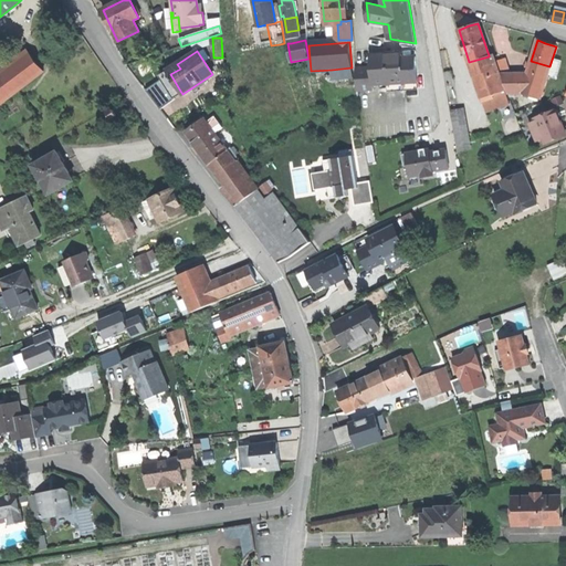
[(355,67),(357,88),(373,87),(373,84),(387,83),(387,88),(418,86),(416,55),(402,56),(402,53),(392,54),(386,54),(386,52),(370,53),(371,66),(355,67)]
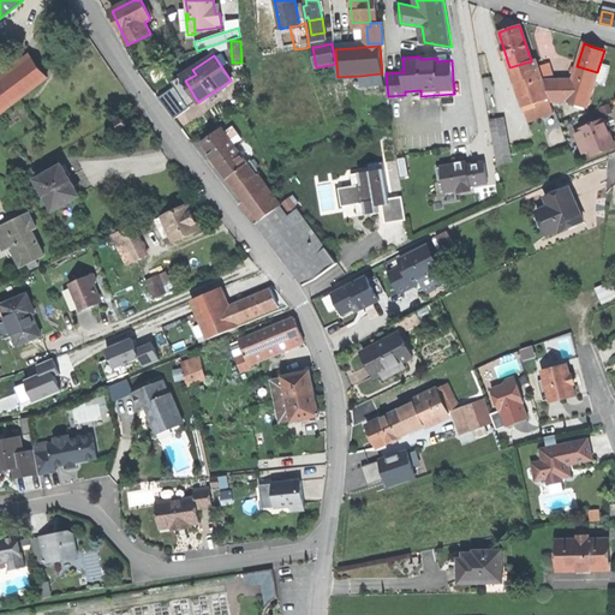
[(34,58),(21,69),(34,87),(47,76),(34,58)]
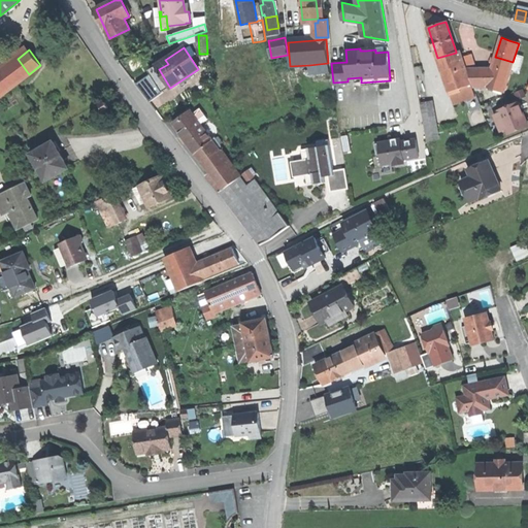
[(460,51),(456,52),(456,53),(437,58),(441,70),(464,63),(460,51)]
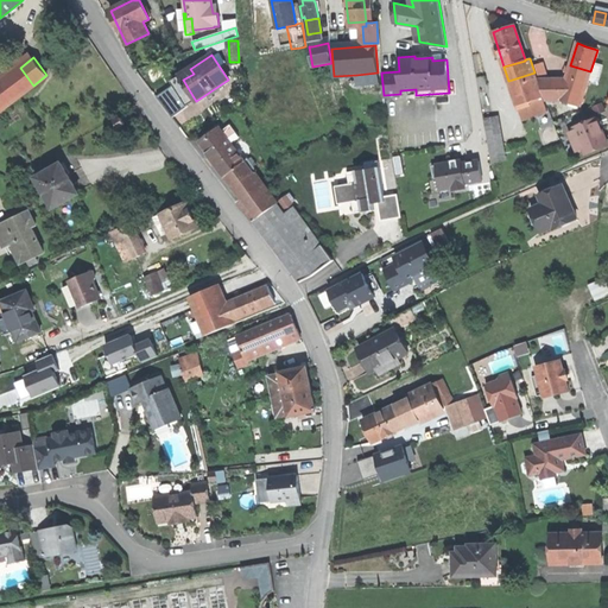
[(532,63),(536,73),(544,70),(540,61),(532,63)]
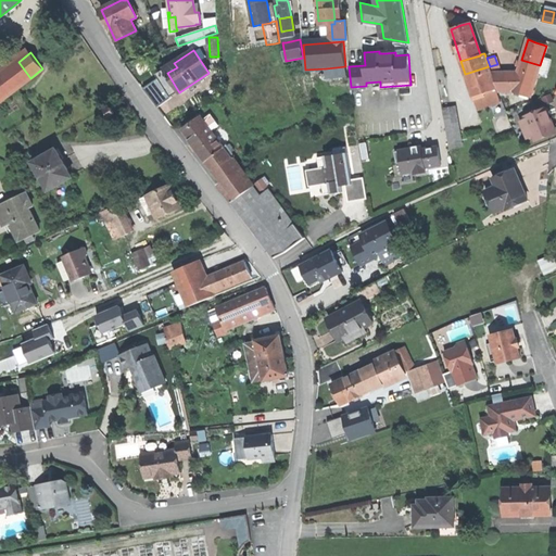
[(539,71),(540,65),(521,60),(518,72),(515,80),(533,87),(539,71)]
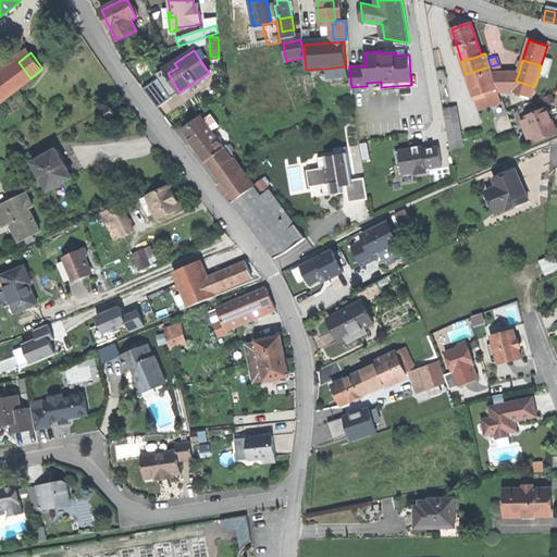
[(19,62),(0,76),(0,86),(8,96),(31,78),(19,62)]
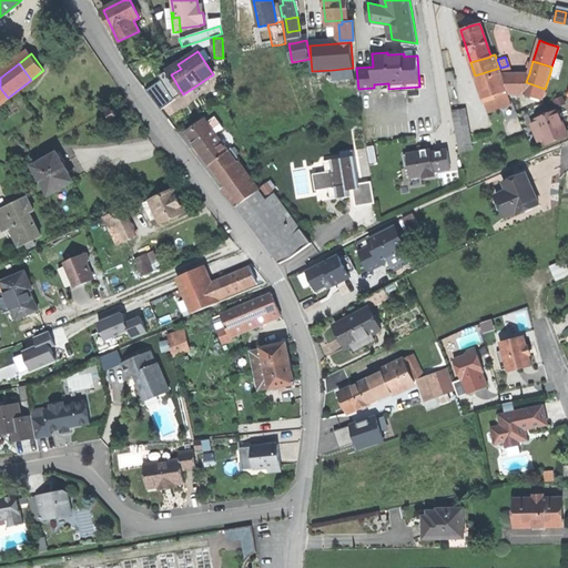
[(168,71),(171,74),(181,69),(178,64),(168,71)]
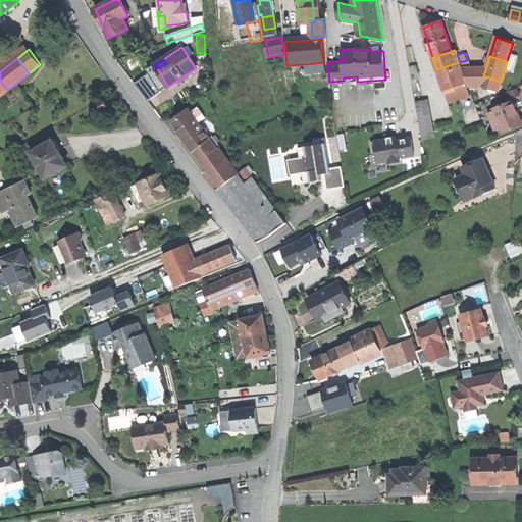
[(325,71),(324,62),(306,64),(307,72),(325,71)]
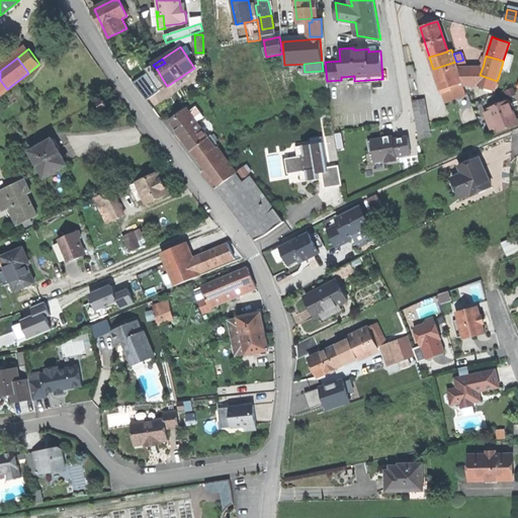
[(459,76),(455,62),(433,69),(436,76),(438,83),(459,76)]
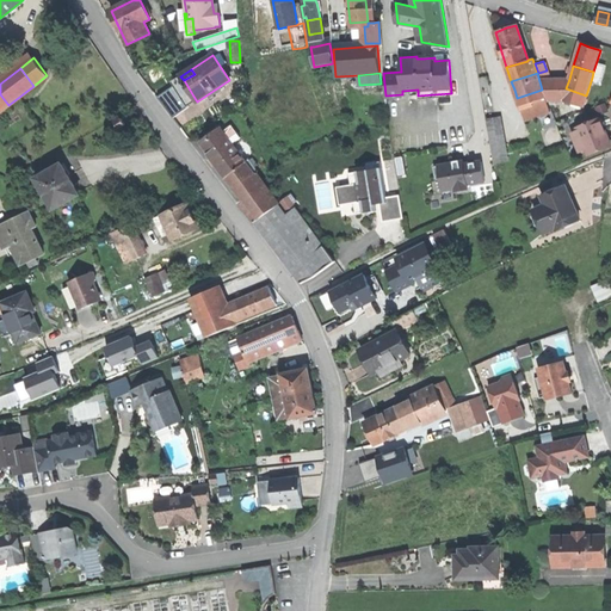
[(603,81),(592,78),(586,96),(591,97),(597,98),(603,81)]
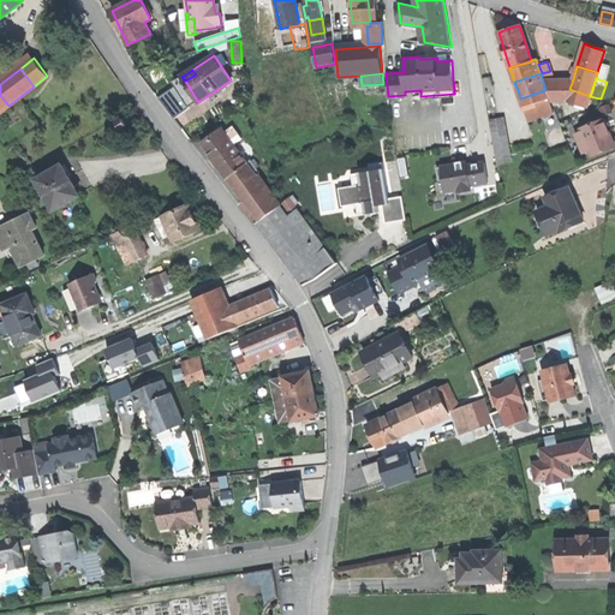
[(591,109),(595,97),(590,96),(569,89),(573,79),(545,79),(551,100),(567,100),(591,109)]
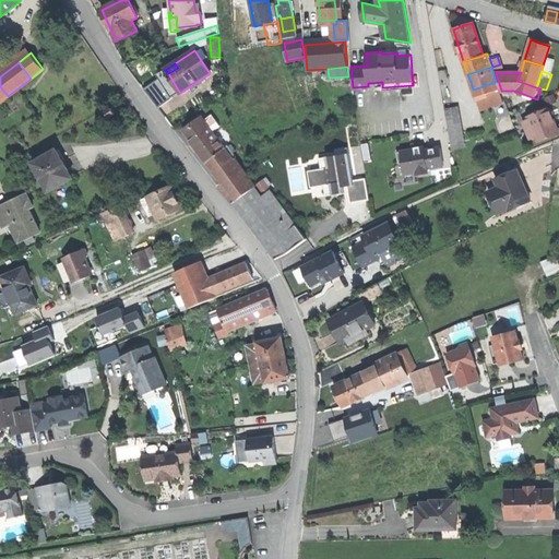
[(170,94),(178,90),(168,73),(161,79),(165,86),(170,94)]
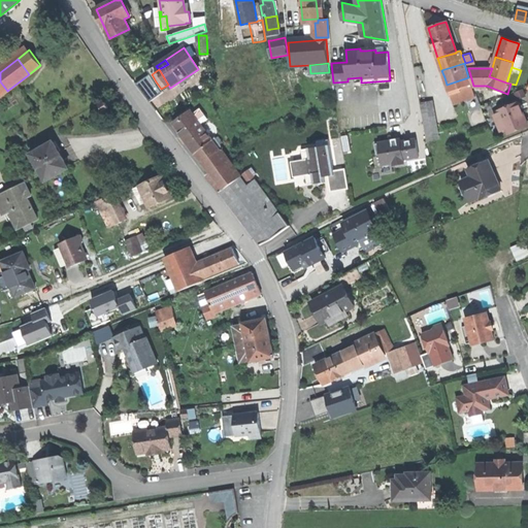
[(471,84),(468,77),(447,85),(449,92),(471,84)]
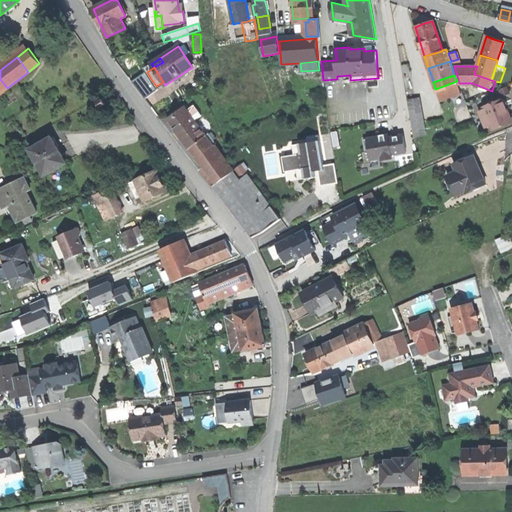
[(461,94),(457,81),(435,89),(439,101),(461,94)]
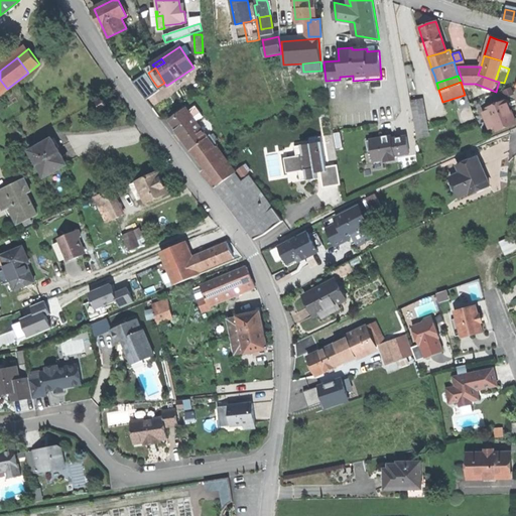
[(426,97),(414,99),(421,136),(433,133),(426,97)]
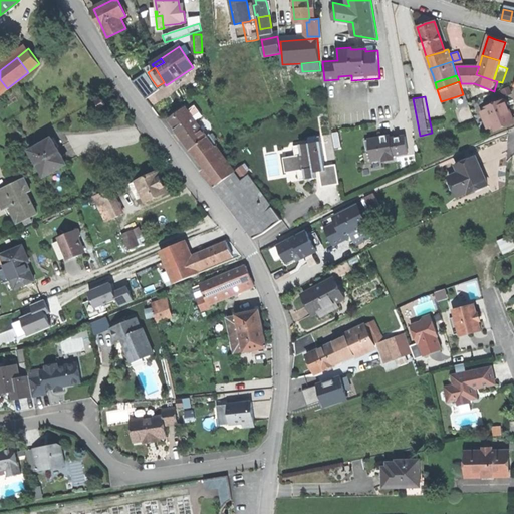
[(98,102),(101,107),(107,104),(104,98),(98,102)]
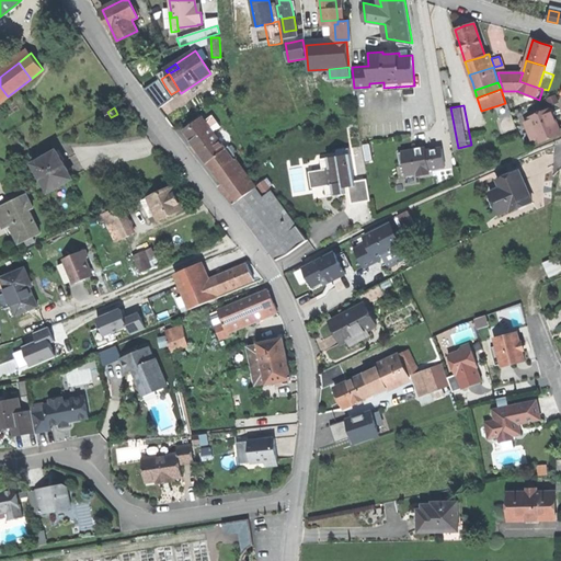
[(550,107),(530,115),(531,118),(539,136),(540,139),(550,136),(560,132),(550,107)]
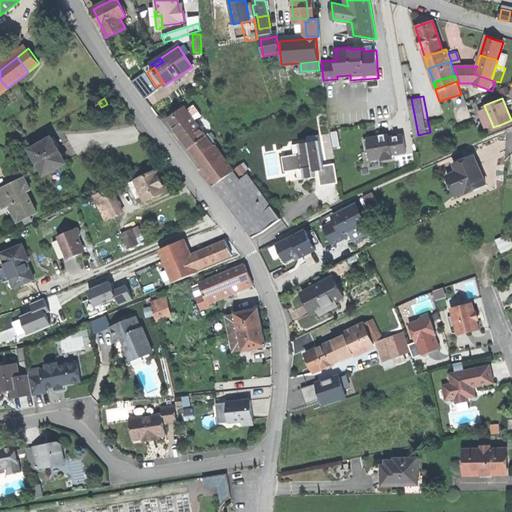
[(185,108),(168,120),(177,132),(180,136),(189,148),(205,136),(185,108)]
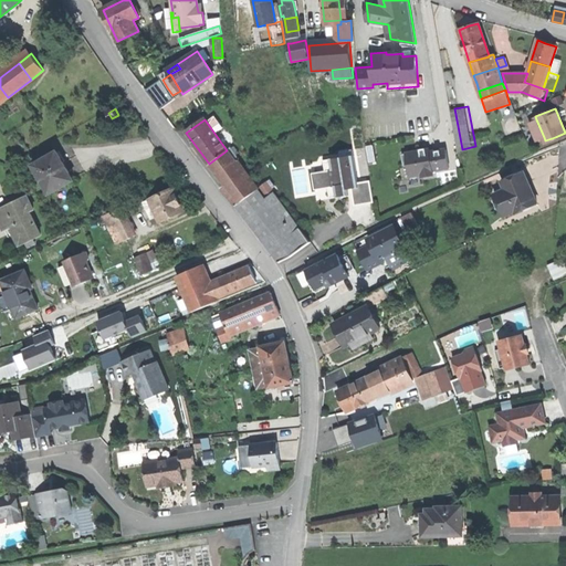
[(537,139),(544,137),(536,119),(531,122),(537,139)]
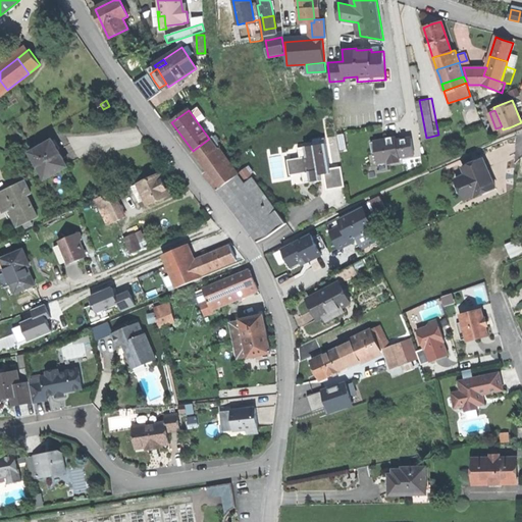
[(349,133),(341,134),(342,148),(349,148),(349,133)]
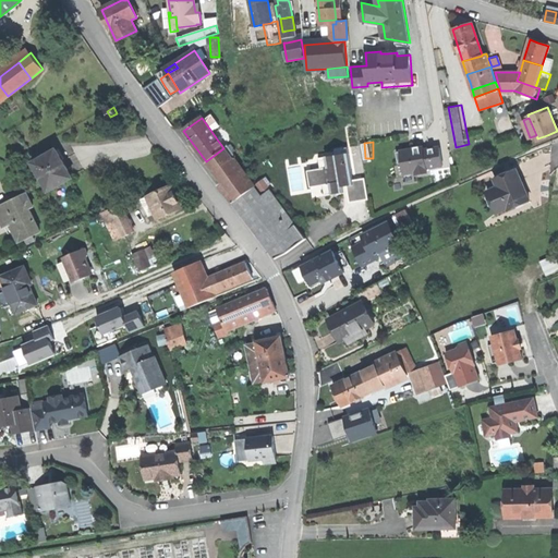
[(227,146),(223,148),(206,161),(214,172),(234,158),(235,157),(227,146)]
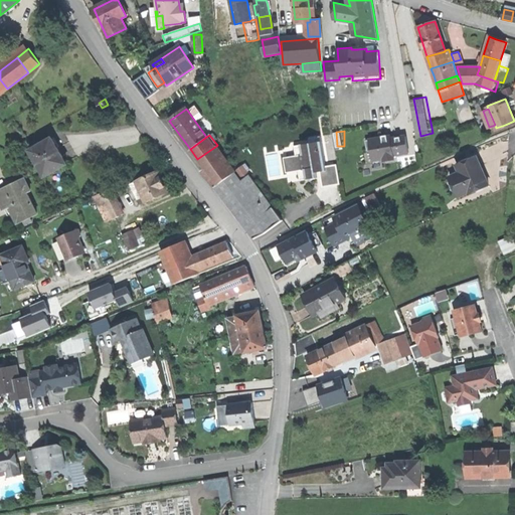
[(389,136),(365,140),(367,150),(370,150),(372,160),(382,158),(383,161),(394,159),(393,155),(408,152),(405,136),(390,138),(389,136)]
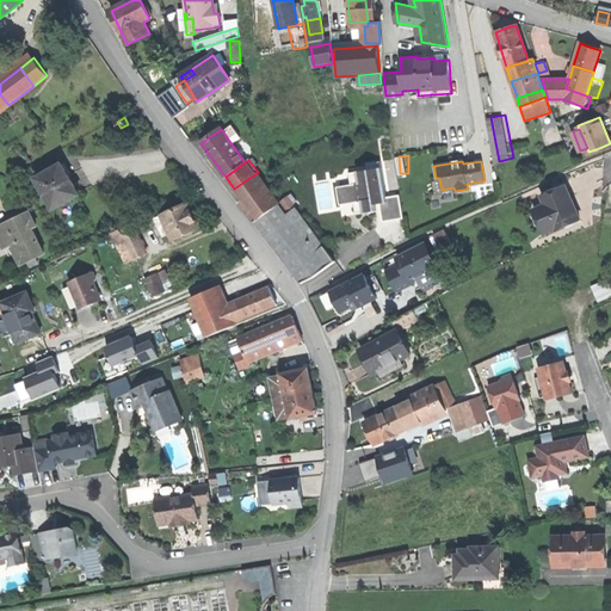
[(36,178),(53,209),(79,195),(71,179),(61,164),(36,178)]
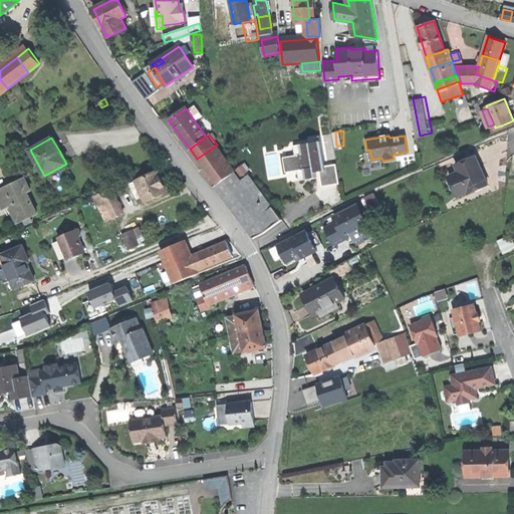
[(298,171),(300,181),(316,178),(315,173),(319,173),(325,172),(325,167),(320,138),(309,139),(310,145),(294,147),(296,157),(298,171)]
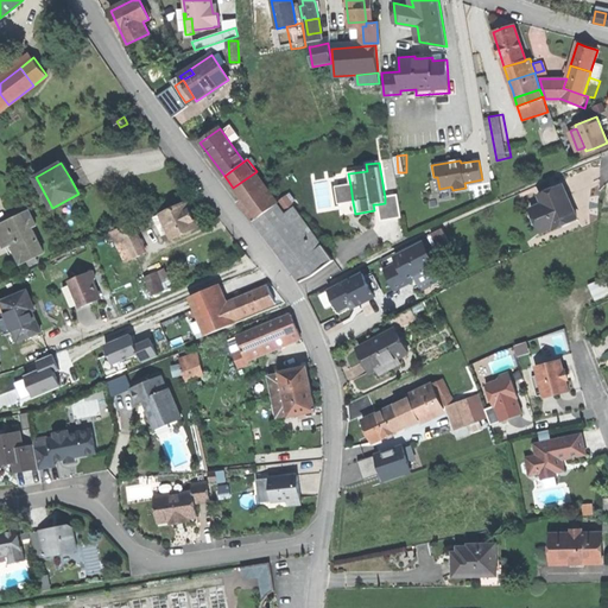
[(278,203),(255,172),(233,188),(241,198),(236,202),(299,285),(334,260),(295,207),(285,214),(277,204),(278,203)]
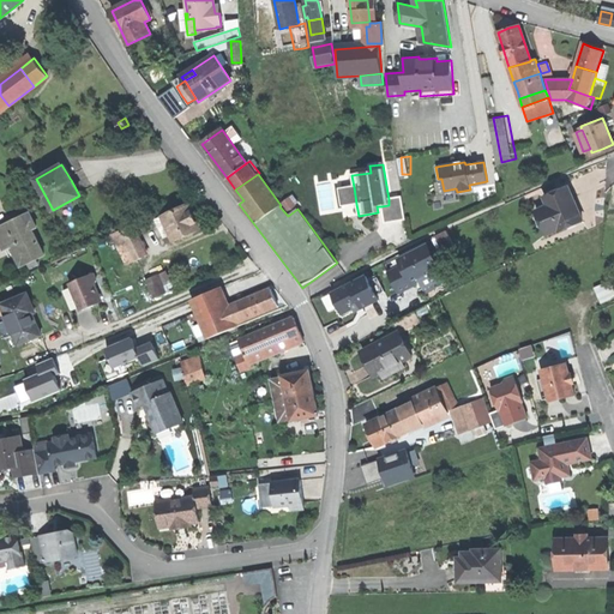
[(566,185),(541,196),(545,205),(535,209),(546,233),(579,218),(573,202),(566,185)]
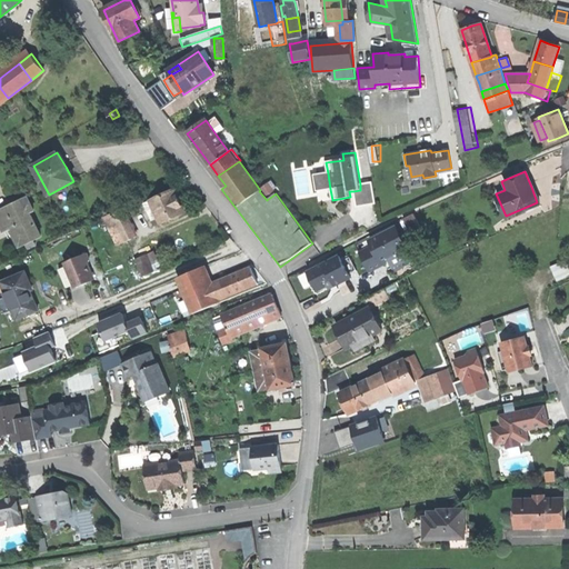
[(316,191),(330,189),(328,173),(313,176),(316,191)]
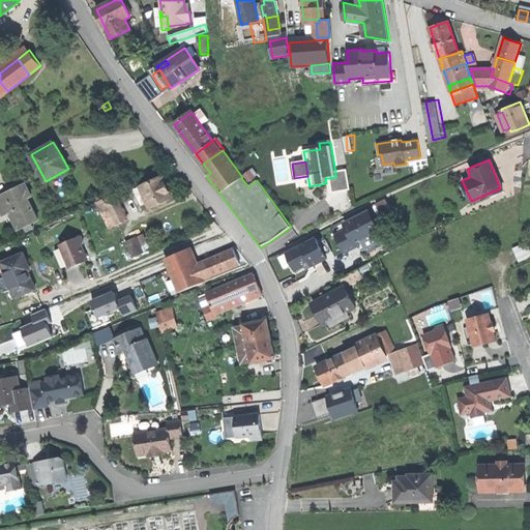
[(347,170),(335,172),(335,177),(329,178),(332,194),(351,190),(347,170)]
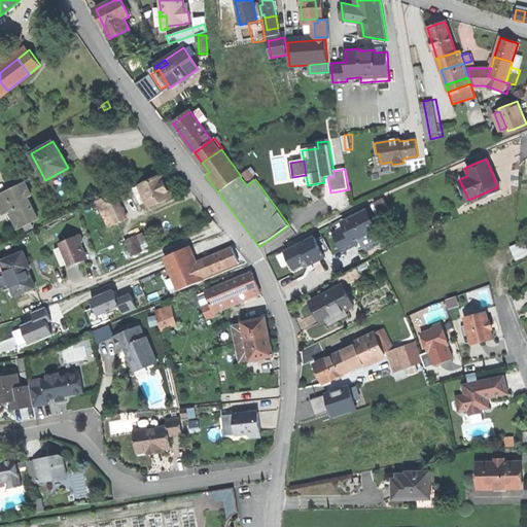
[(146,201),(149,206),(170,197),(166,186),(161,176),(142,184),(140,185),(146,201)]
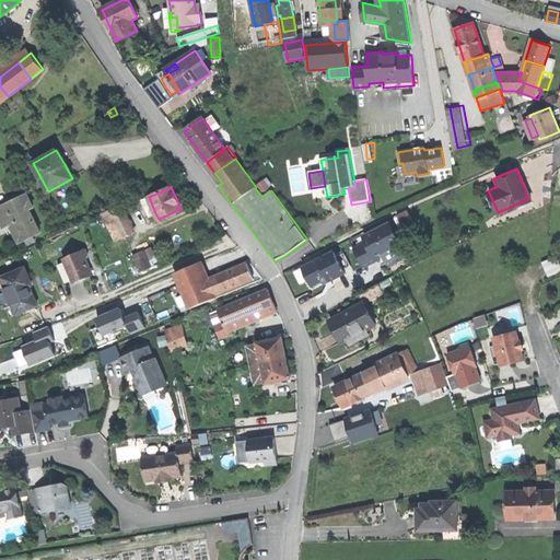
[(123,209),(142,200),(149,197),(151,196),(149,191),(120,205),(123,209)]
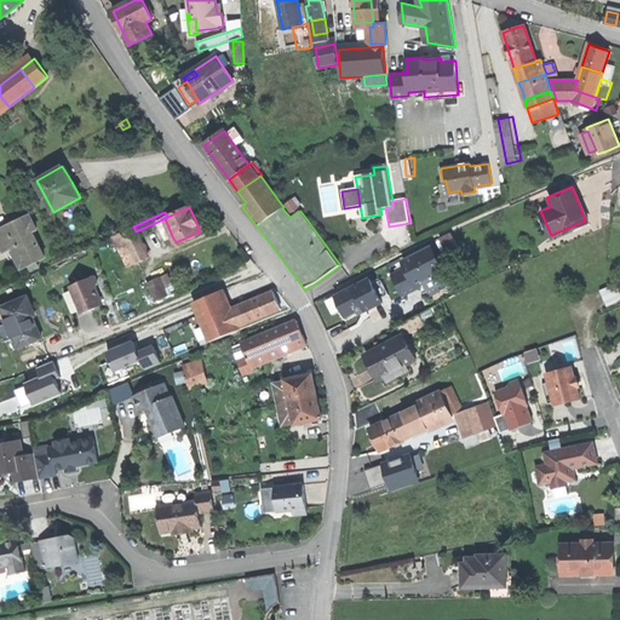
[(0,229),(0,244),(4,252),(17,245),(27,265),(30,264),(39,260),(45,257),(32,231),(36,229),(30,214),(11,224),(0,229)]
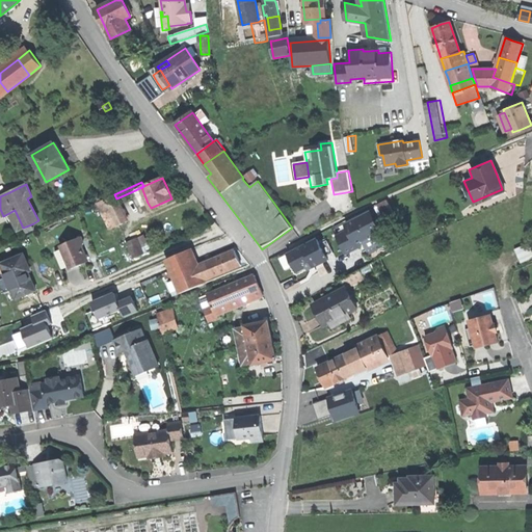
[(142,205),(148,203),(141,187),(135,190),(142,205)]
